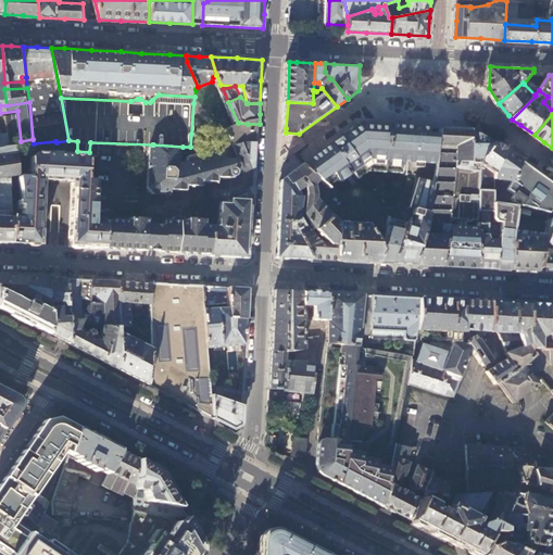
[(238,123),(228,127),(235,144),(244,141),(259,141),(259,139),(259,134),(260,124),(248,124),(238,123)]
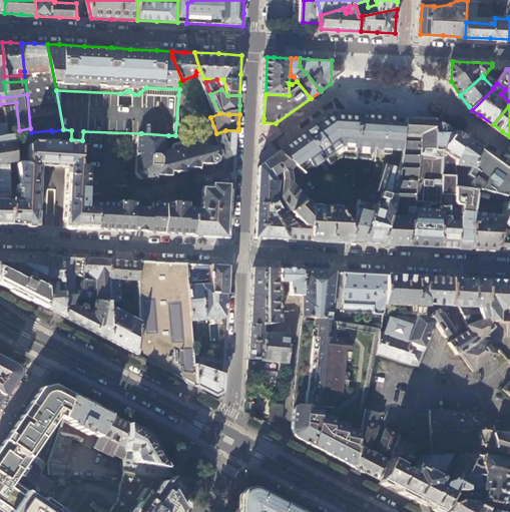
[(343,156),(375,159),(376,147),(405,150),(407,123),(399,122),(399,117),(331,114),(283,150),(281,151),(294,162),(306,173),(328,156),(333,163),(343,156)]
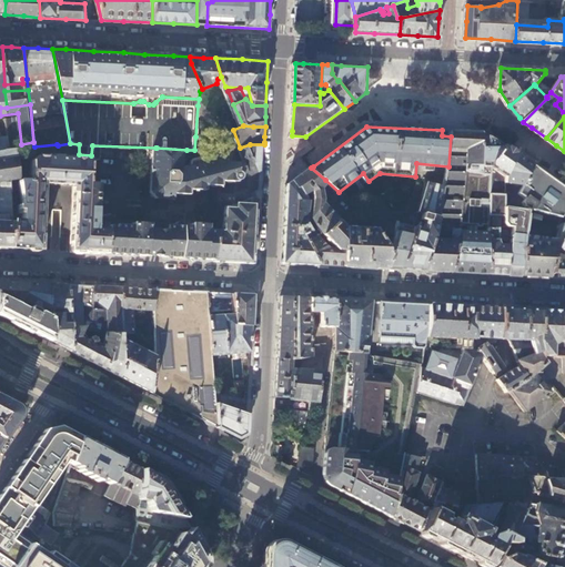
[(201,130),(195,137),(194,150),(201,147),(202,141),(205,139),(201,130)]
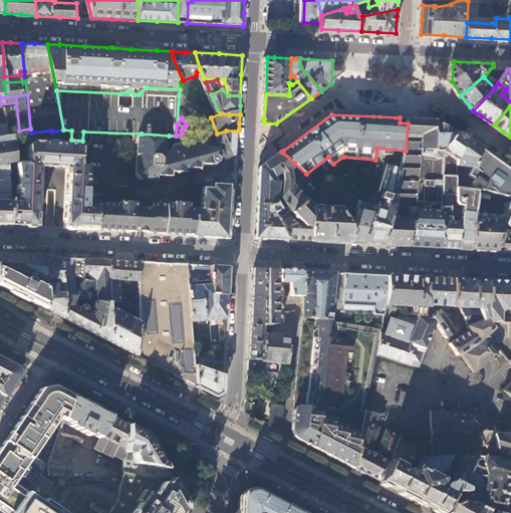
[(409,117),(408,123),(406,151),(406,158),(404,169),(397,204),(394,215),(416,217),(417,211),(418,203),(424,155),(437,156),(438,134),(439,119),(409,117)]
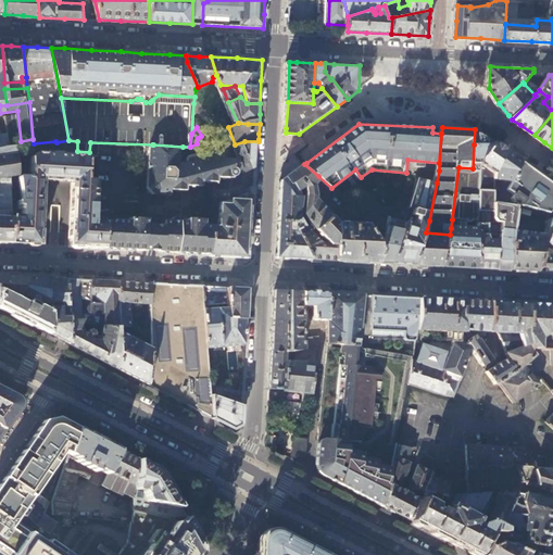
[(11,131),(0,133),(0,146),(12,144),(11,131)]
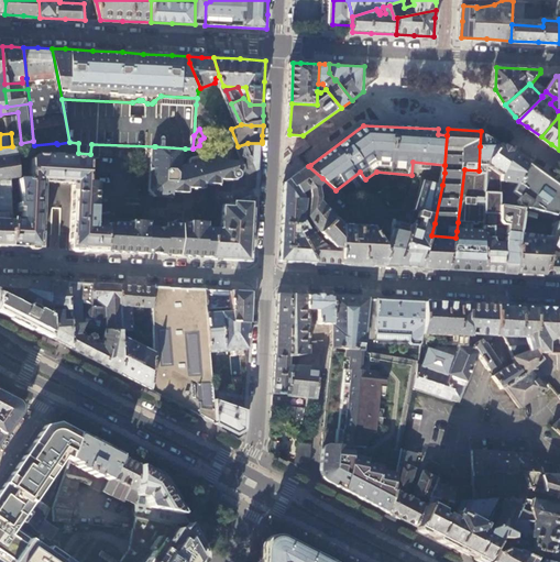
[(486,146),(480,146),(479,171),(487,172),(489,164),(489,158),(502,143),(486,134),(486,146)]
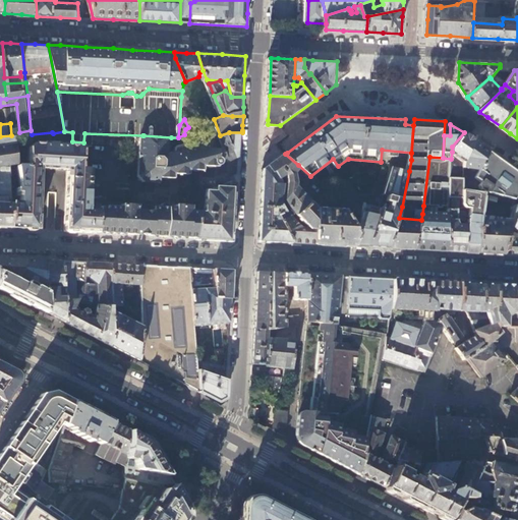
[(229,132),(220,135),(232,163),(241,156),(241,149),(242,132),(229,132)]
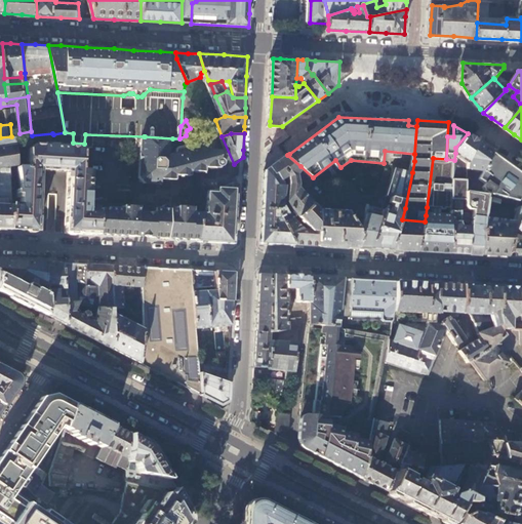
[(480,143),(468,133),(455,148),(455,153),(469,161),(473,151),(480,143)]
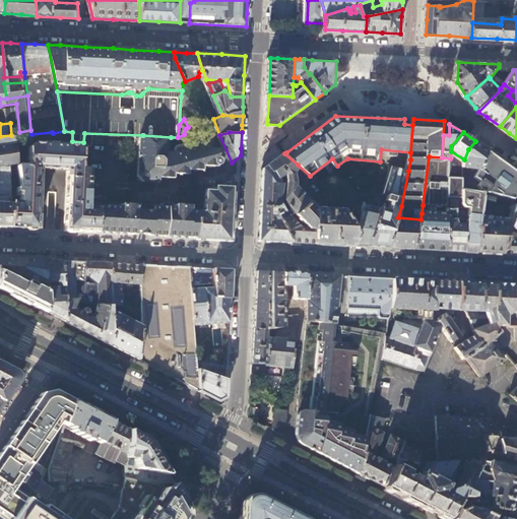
[(11,135),(0,136),(0,207),(11,209),(11,205),(10,166),(22,163),(18,134),(11,135)]
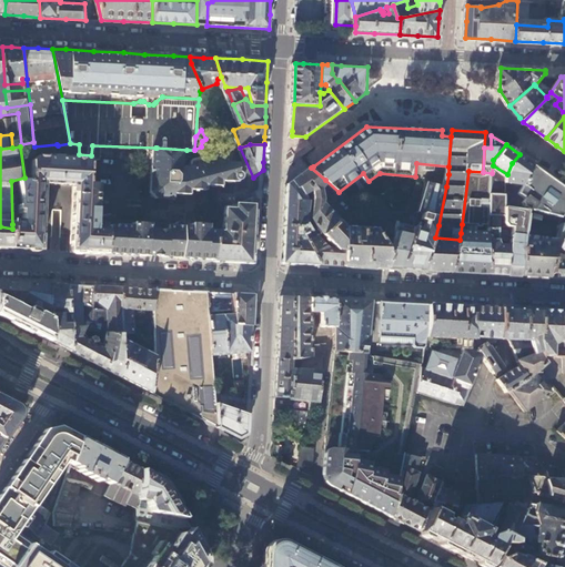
[(157,148),(155,148),(154,165),(153,165),(153,173),(154,173),(153,190),(152,191),(159,198),(159,196),(177,198),(178,192),(193,193),(194,189),(209,190),(210,183),(225,184),(226,179),(241,181),(245,176),(245,173),(242,170),(242,164),(240,161),(226,160),(226,152),(223,152),(194,158),(195,163),(191,164),(185,169),(184,168),(187,165),(187,150),(157,148)]
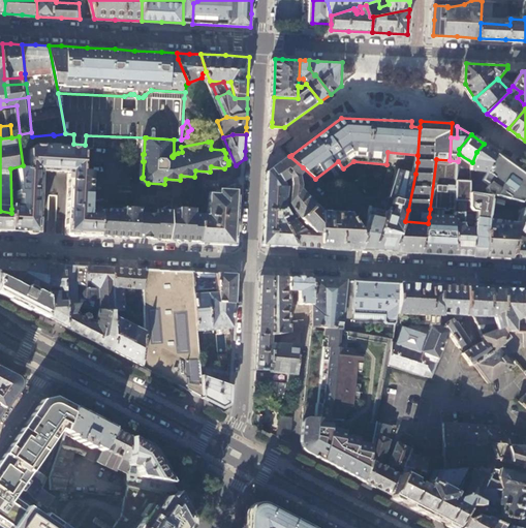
[(31,149),(30,167),(29,175),(40,175),(43,171),(57,171),(70,171),(83,161),(86,163),(86,147),(35,144),(31,149)]
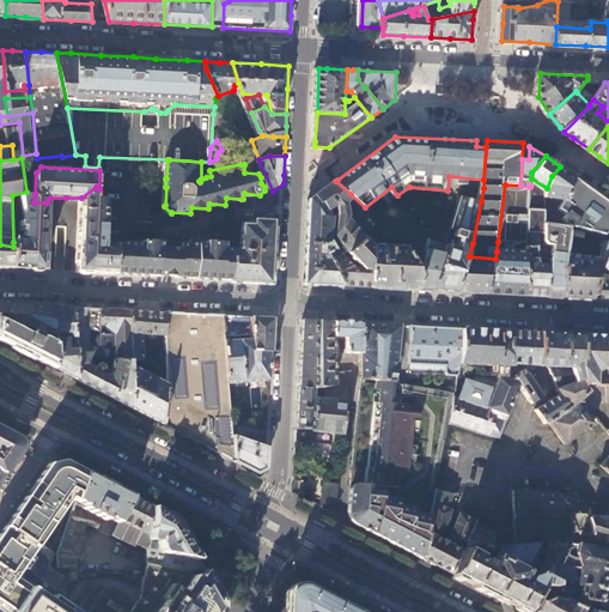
[(561,208),(577,179),(560,167),(552,176),(547,188),(531,179),(530,187),(528,243),(528,246),(539,246),(539,260),(542,264),(552,264),(549,296),(561,297),(568,254),(571,235),(572,225),(570,224),(565,217),(567,213),(561,208)]
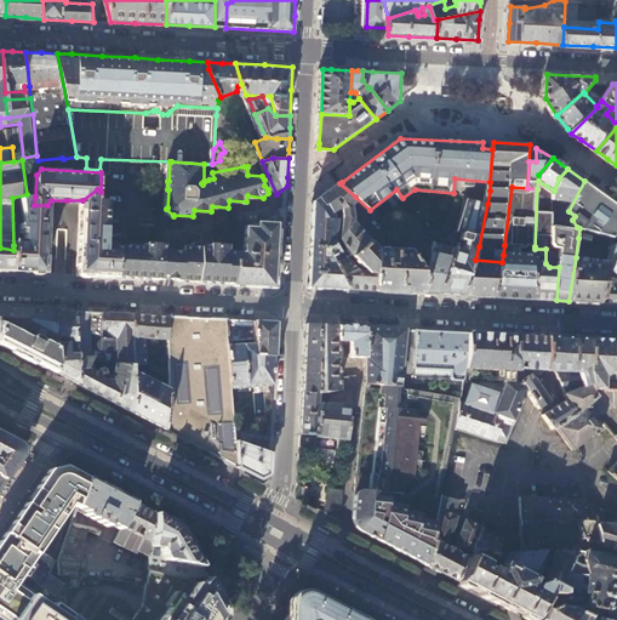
[(616,204),(584,181),(569,211),(575,216),(572,220),(577,227),(580,228),(596,232),(615,237),(616,234),(616,204)]
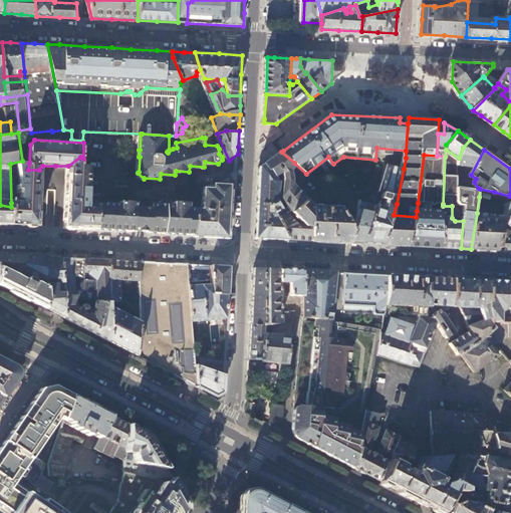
[(351,242),(354,229),(352,229),(347,216),(345,216),(341,207),(313,205),(293,184),(293,180),(291,170),(294,167),(294,163),(281,152),(266,163),(277,175),(282,172),(284,173),(284,181),(282,197),(287,206),(305,225),(306,226),(312,227),(311,240),(330,241),(351,242)]
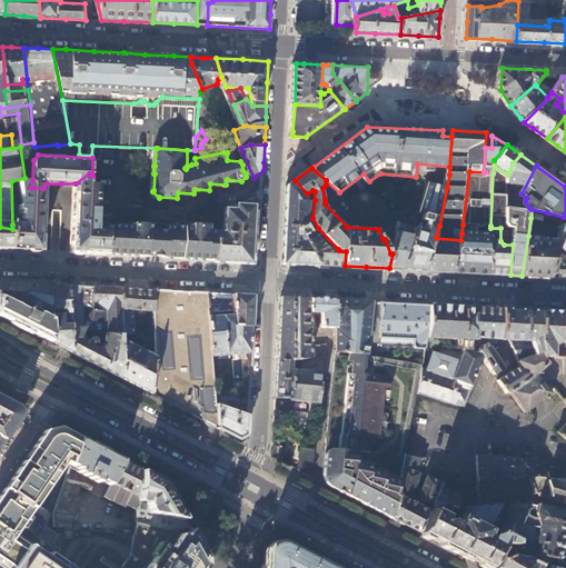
[(469,171),(463,225),(480,225),(480,227),(485,227),(485,226),(490,226),(493,173),(484,172),(469,171)]
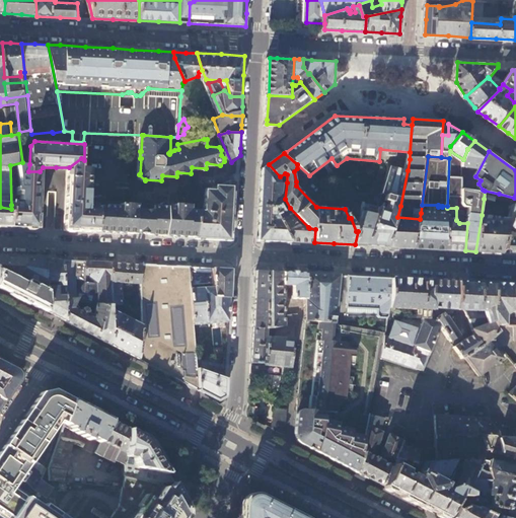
[(81,158),(69,167),(68,197),(66,229),(99,231),(101,207),(90,204),(91,168),(84,166),(84,160),(81,158)]
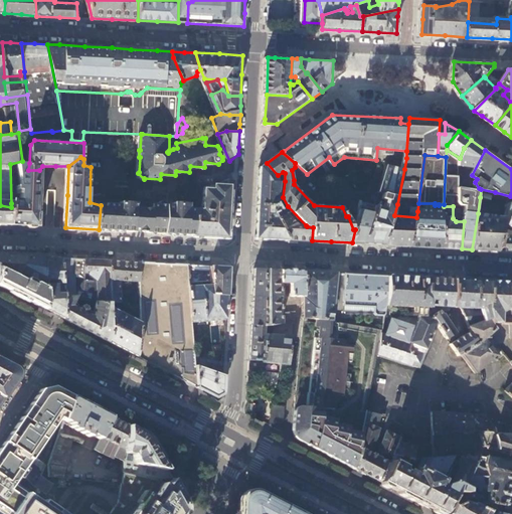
[(20,199),(20,203),(27,203),(27,200),(40,200),(41,184),(42,166),(39,170),(28,170),(29,163),(19,163),(20,190),(16,190),(16,199),(20,199)]
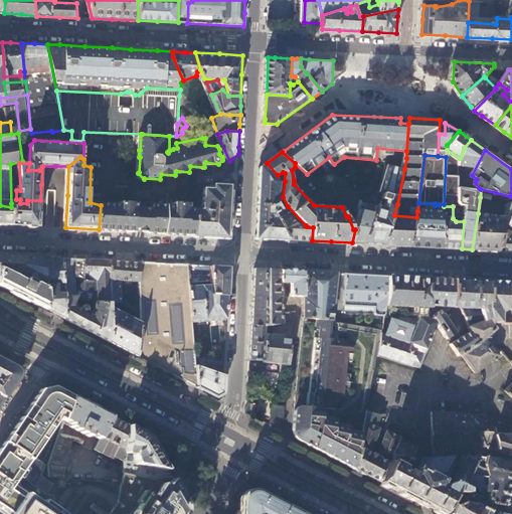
[(276,212),(283,208),(277,200),(281,183),(277,176),(278,175),(267,163),(262,167),(260,205),(259,237),(268,238),(289,239),(276,212)]
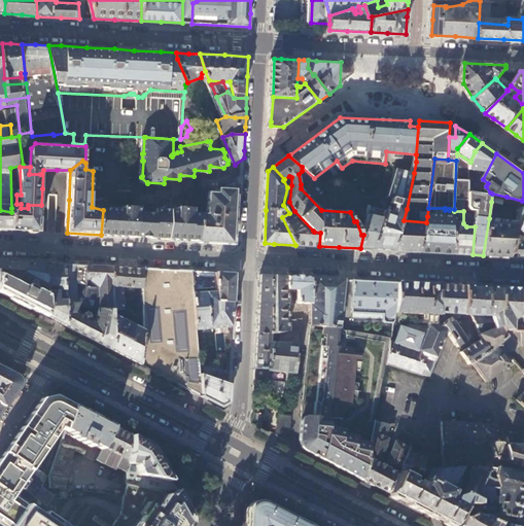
[(414,173),(398,169),(389,196),(398,199),(394,213),(384,210),(373,249),(381,249),(394,250),(404,220),(407,209),(414,173)]
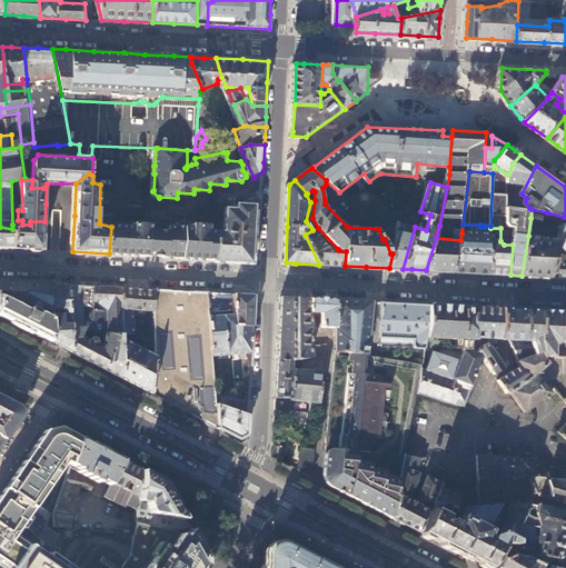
[(218,230),(216,259),(231,260),(254,261),(255,239),(260,240),(260,197),(256,197),(238,202),(238,208),(227,207),(226,230),(218,230)]
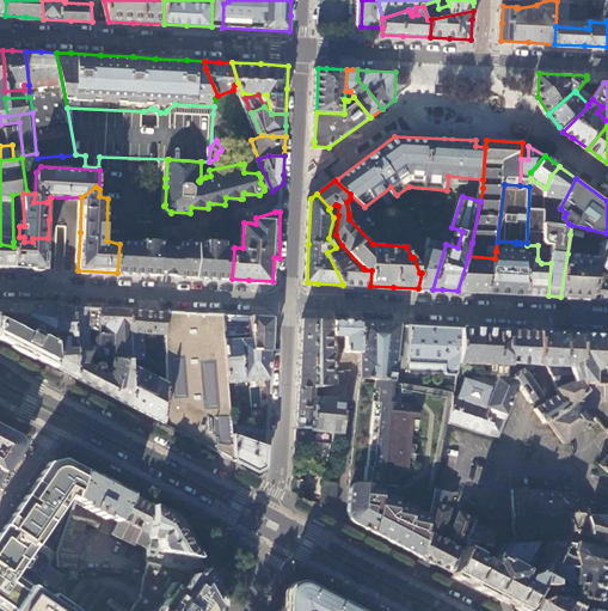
[(392,240),(404,237),(397,220),(382,221),(388,238),(392,240)]
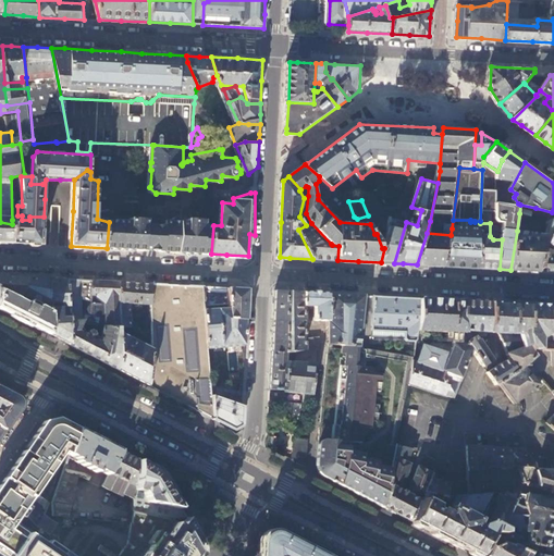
[(536,208),(520,205),(519,213),(534,217),(536,208)]
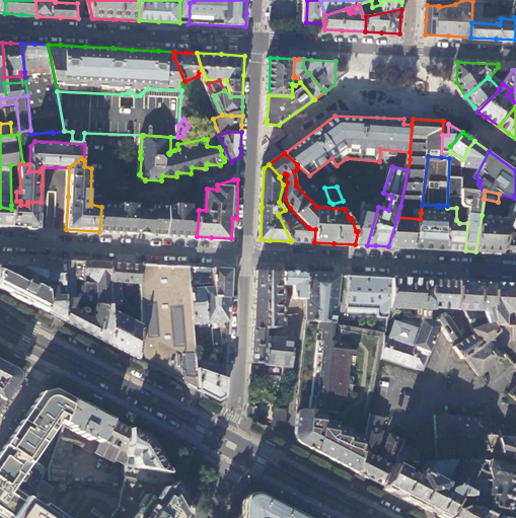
[(392,196),(383,193),(378,207),(388,210),(392,196)]
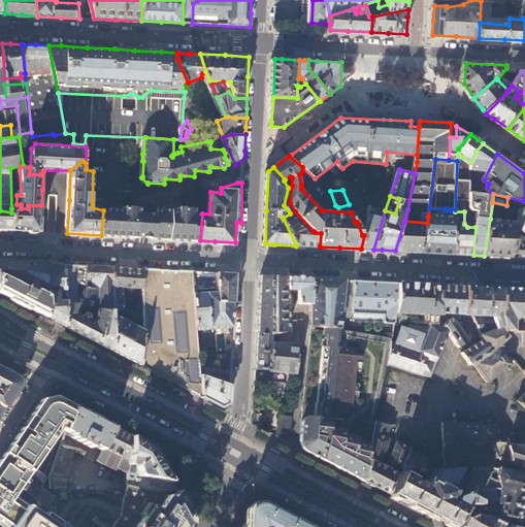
[(157,212),(156,237),(176,239),(200,240),(202,213),(195,212),(195,207),(179,206),(176,208),(173,208),(171,204),(166,204),(164,207),(158,207),(157,212)]
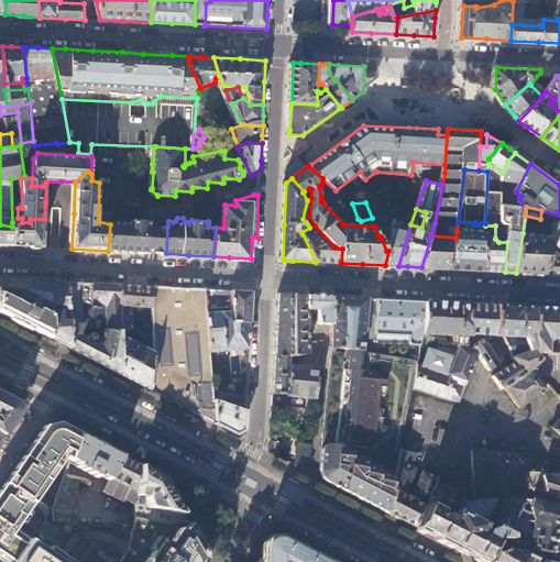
[(12,227),(12,245),(29,246),(43,246),(44,219),(30,219),(30,222),(22,222),(12,222),(12,227)]
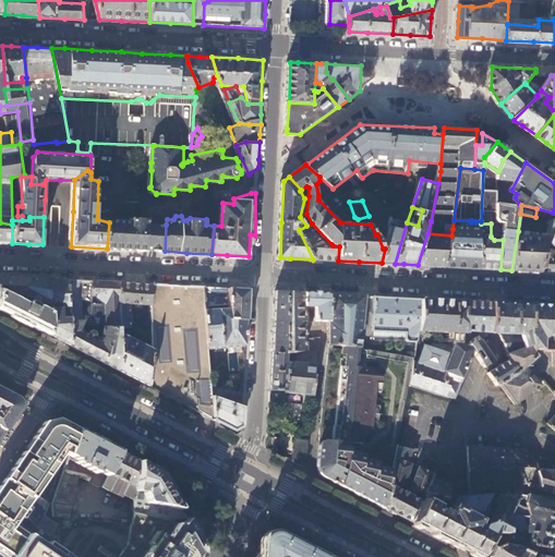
[(109,222),(107,249),(140,250),(144,250),(147,250),(149,223),(147,223),(147,218),(132,217),(131,220),(109,219),(109,222)]
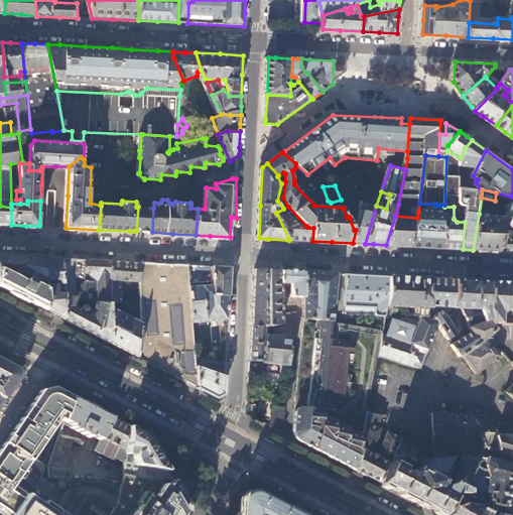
[(376,206),(362,203),(356,230),(353,243),(358,243),(365,244),(376,206)]
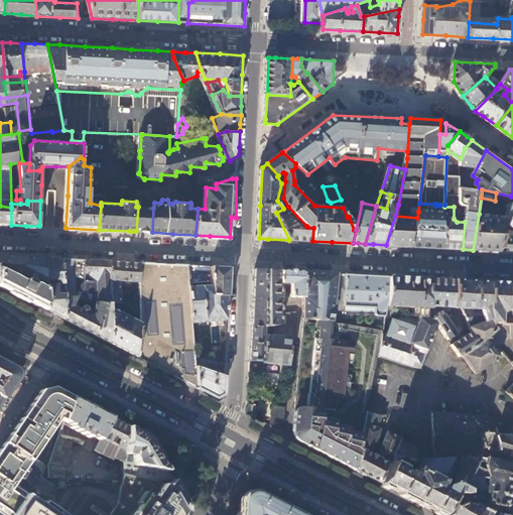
[(512,204),(508,220),(504,230),(501,251),(512,252),(512,237),(511,237),(512,232),(512,204)]
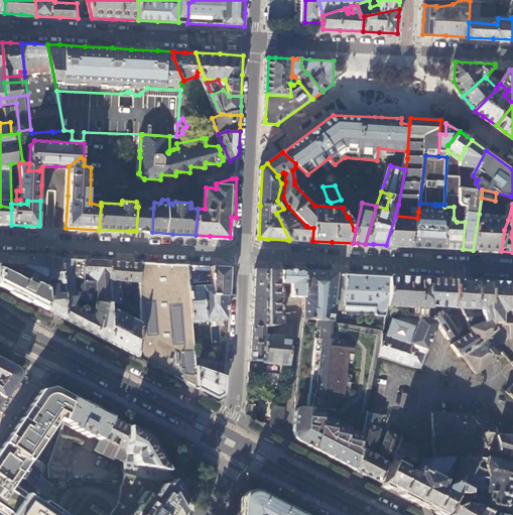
[(0,206),(0,224),(11,225),(11,208),(0,206)]
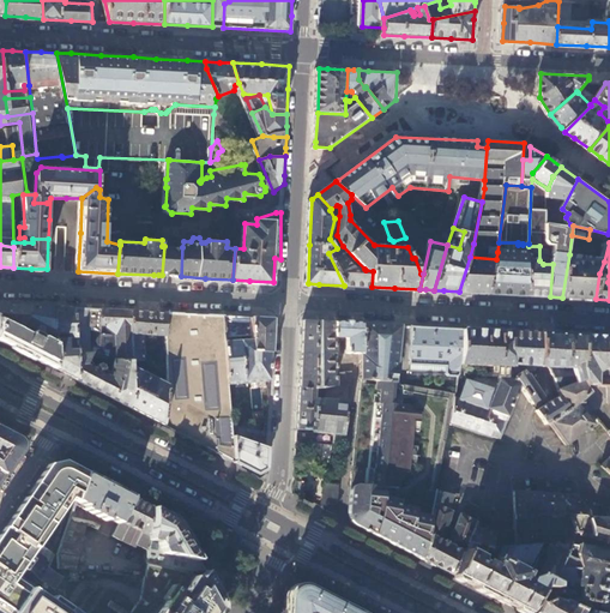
[(164,246),(162,275),(173,276),(181,276),(182,247),(174,247),(164,246)]
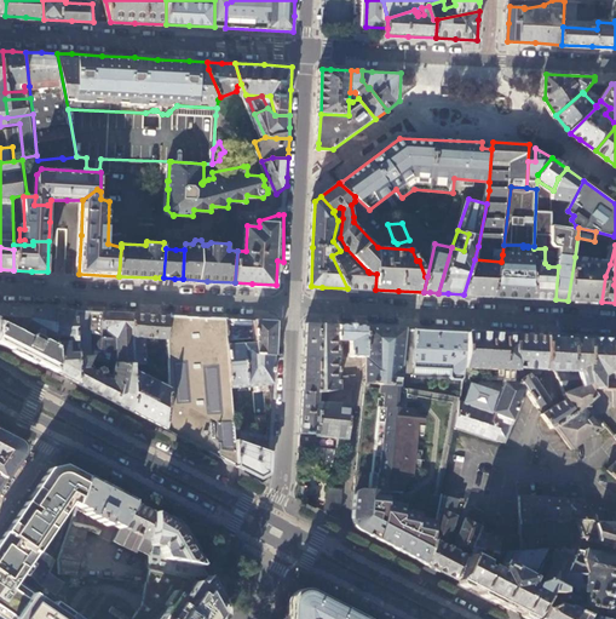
[(534,298),(556,299),(558,267),(548,267),(545,263),(545,248),(534,248),(534,254),(534,263),(534,298)]
